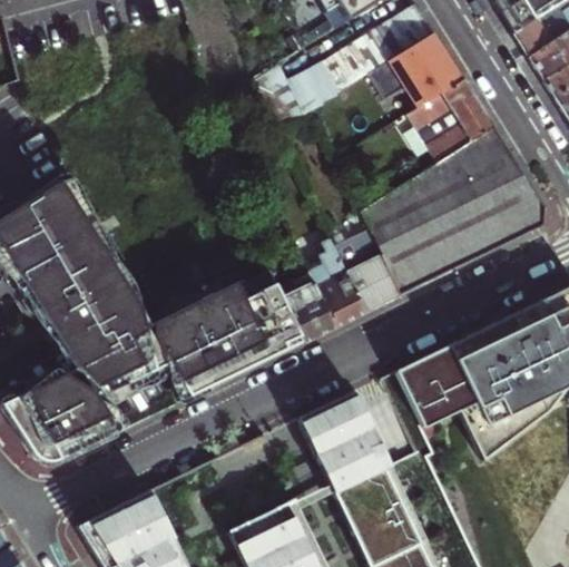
[(321,0),(327,10),(340,3),(337,0),(321,0)]
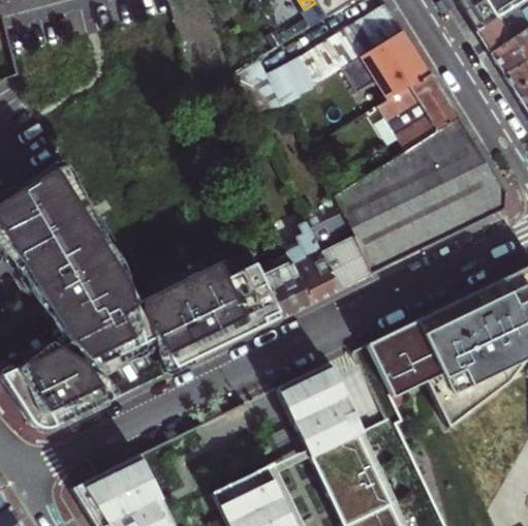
[(304,9),(313,25),(351,0),(313,0),(315,3),(304,9)]
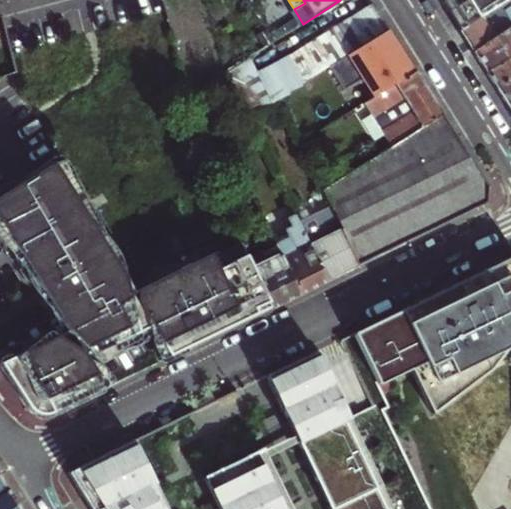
[(447,0),(466,30),(510,0),(447,0)]
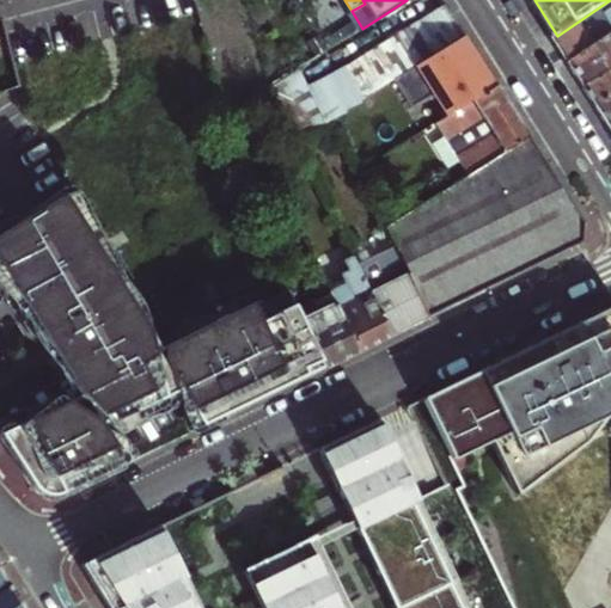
[(610,0),(557,36),(564,47),(574,61),(610,37),(610,0)]
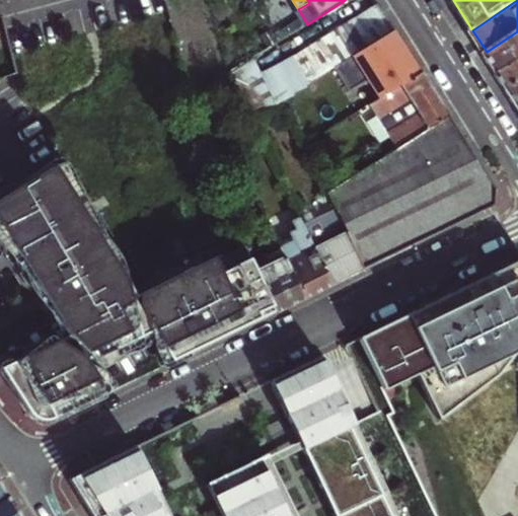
[(395,28),(380,4),(295,57),(310,81),(321,74),(331,68),(348,58),(395,28)]
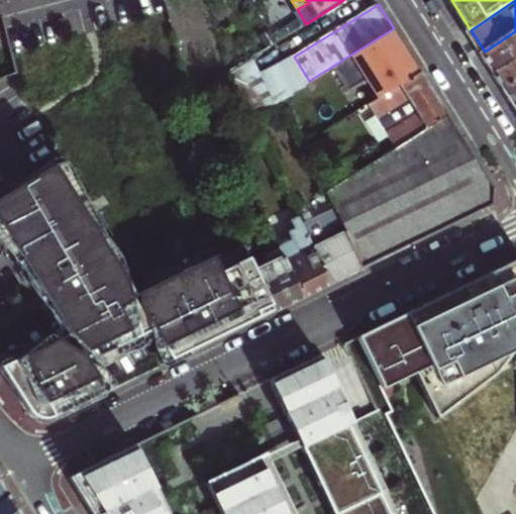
[(421,71),(394,28),(346,58),(330,68),(357,109),(368,103),(421,71)]
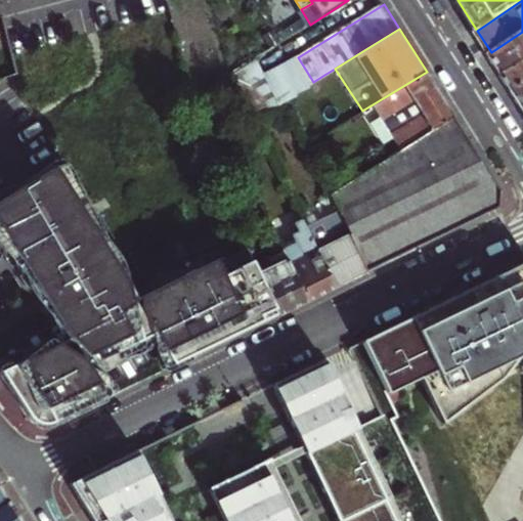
[(522,32),(491,52),(498,64),(505,74),(522,61),(522,32)]
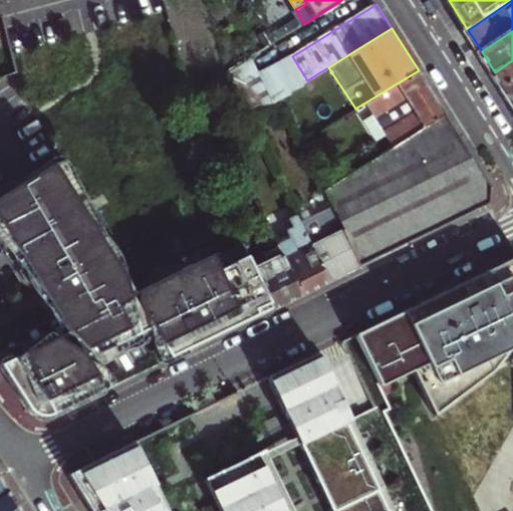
[(275,100),(285,94),(307,80),(292,56),(261,76),(275,100)]
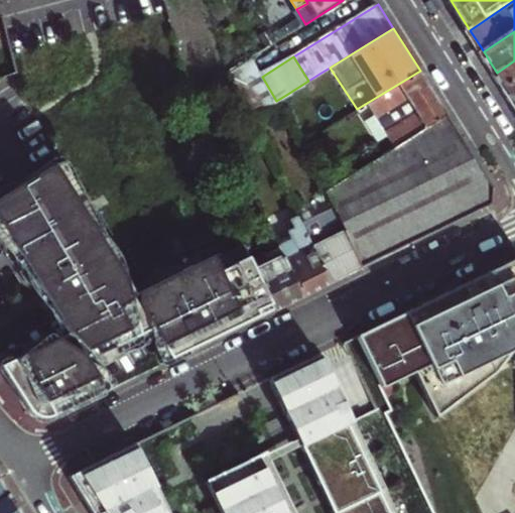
[(229,72),(251,117),(276,101),(262,77),(251,58),(229,72)]
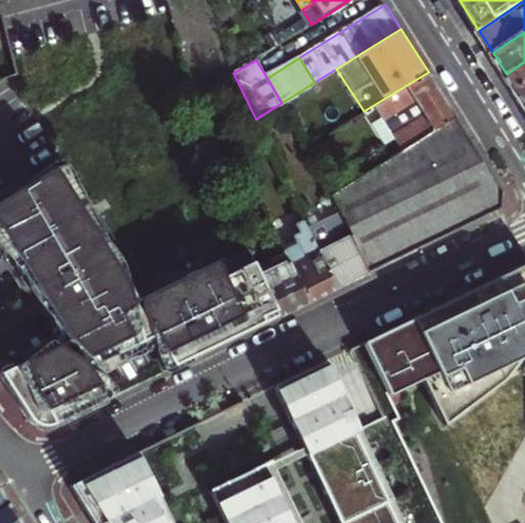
[(524,62),(507,74),(511,81),(517,90),(524,84),(524,62)]
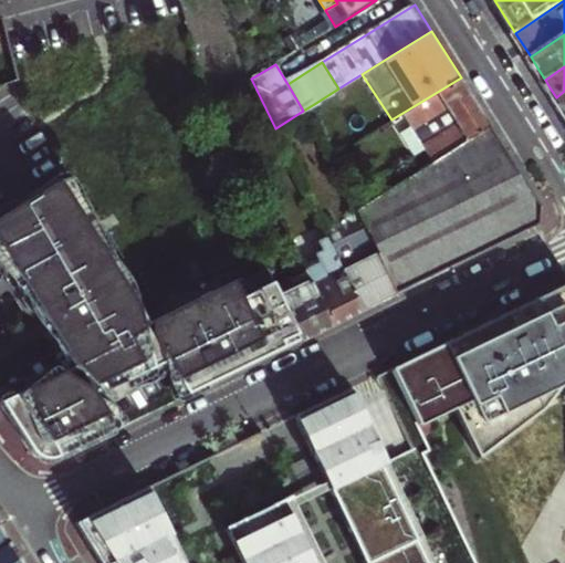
[(431,162),(492,126),(477,102),(461,77),(403,113),(431,162)]
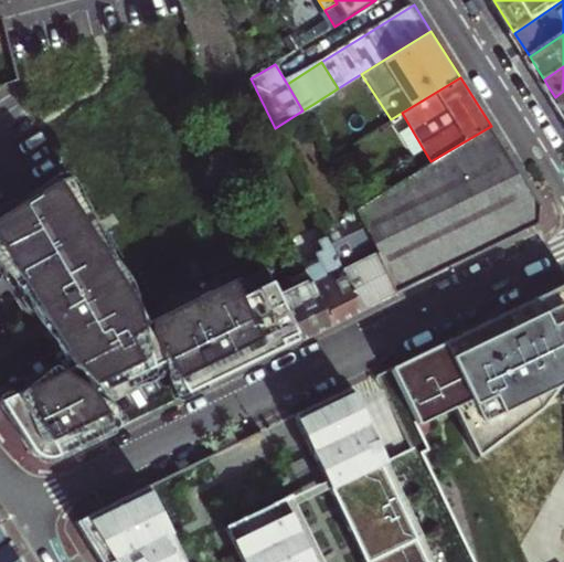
[(358,203),(397,290),(539,222),(541,213),(543,207),(491,126),(431,161),(358,203)]
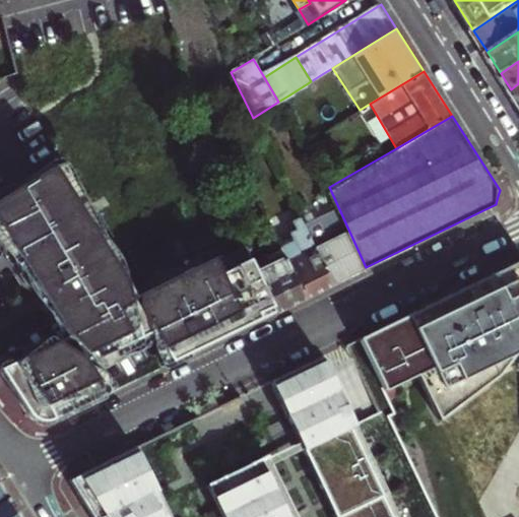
[(70,333),(88,363),(154,330),(138,296),(54,166),(17,189),(0,199),(0,241),(9,236),(18,250),(70,333)]
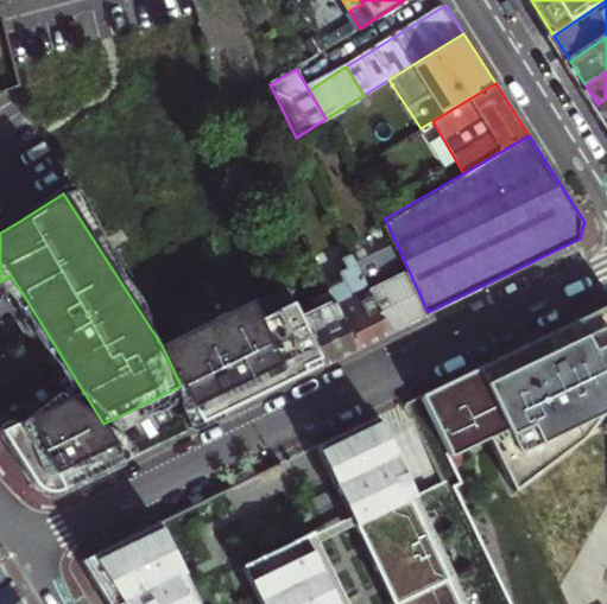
[(347,241),(391,330),(410,320),(428,312),(385,218),(370,227),(364,216),(341,228),(347,241)]
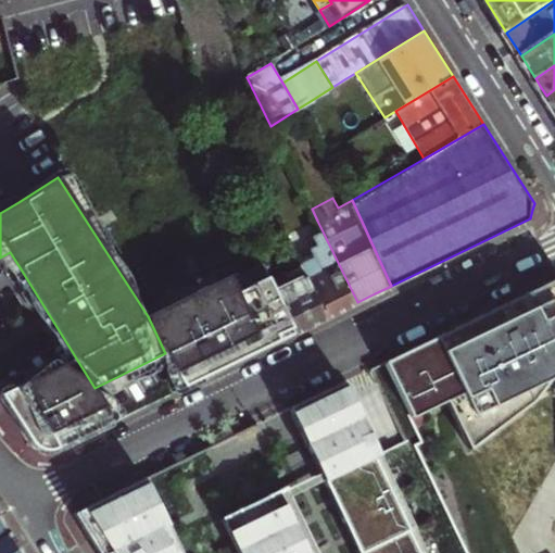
[(302,264),(328,316),(344,309),(357,302),(317,221),(313,223),(317,233),(315,234),(319,242),(312,247),(317,256),(302,264)]
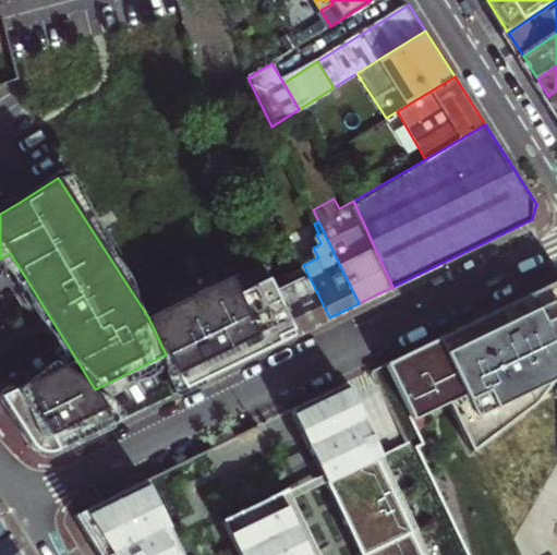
[(278,289),(299,333),(315,324),(329,317),(303,265),(301,260),(298,262),(301,268),(291,273),(295,280),(278,289)]
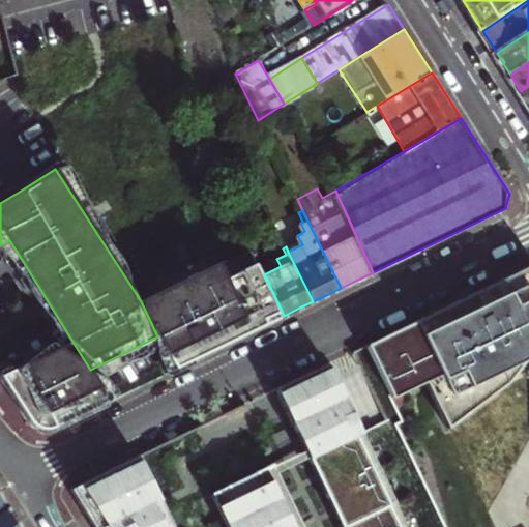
[(157,337),(178,367),(238,338),(284,316),(264,274),(253,250),(222,265),(221,262),(141,301),(157,337)]
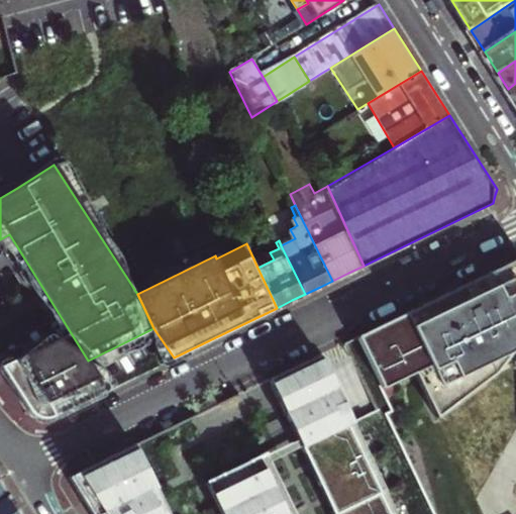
[(515,259),(442,295),(360,334),(388,385),(419,370),(441,414),(507,382),(515,370),(515,259)]
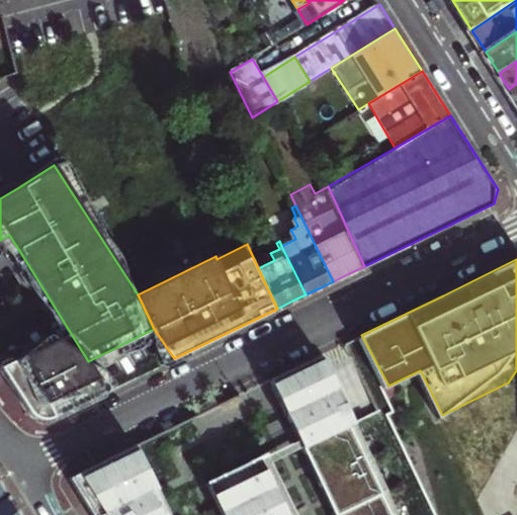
[(33,413),(49,419),(61,413),(106,391),(88,361),(70,332),(3,365),(33,413)]
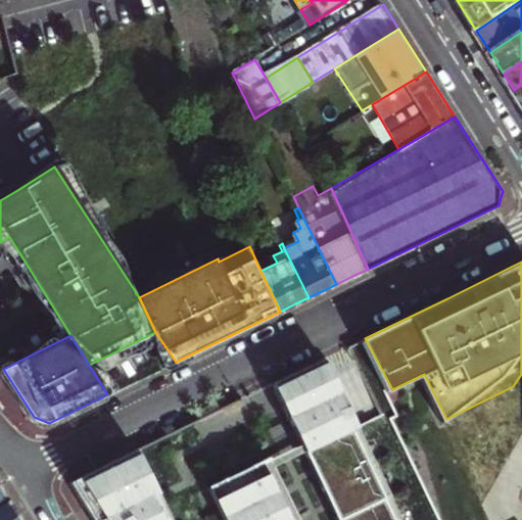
[(401,519),(324,358),(273,382),(339,519),(401,519)]
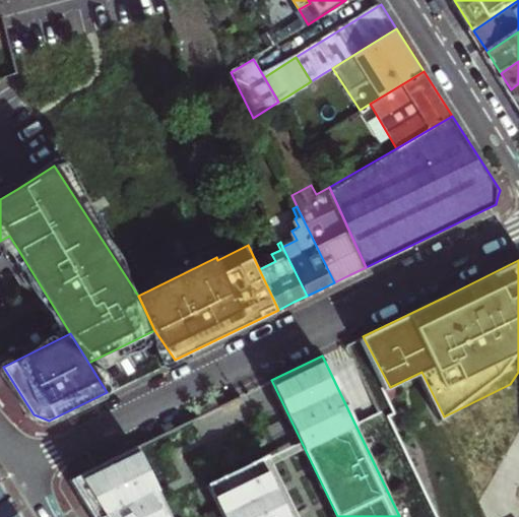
[(185,432),(148,442),(161,492),(198,482),(185,432)]
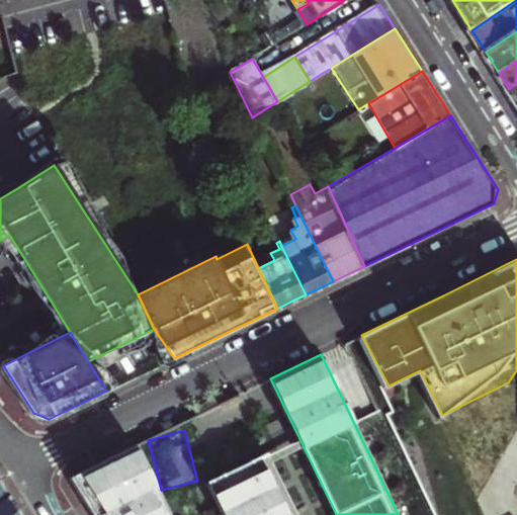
[(94,514),(170,514),(136,443),(70,475),(94,514)]
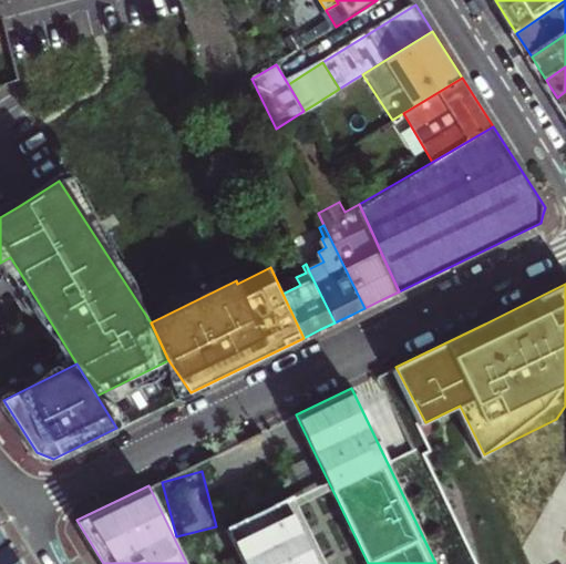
[(326,563),(294,496),(228,527),(245,563),(326,563)]
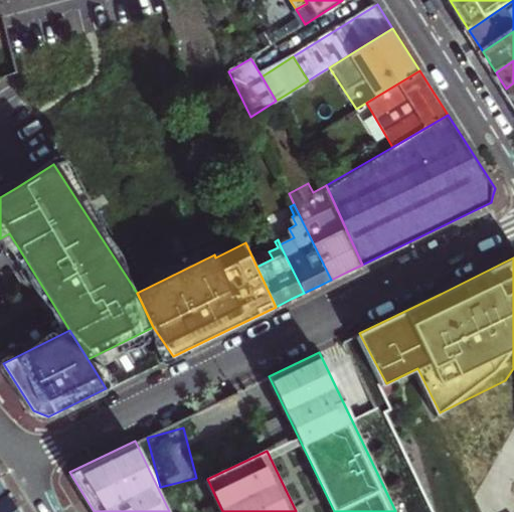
[(0,511),(24,511),(0,473),(0,511)]
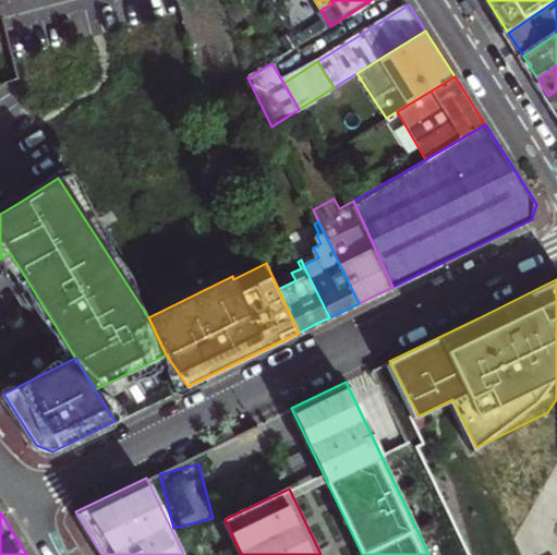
[(473,550),(504,537),(493,514),(462,527),(473,550)]
